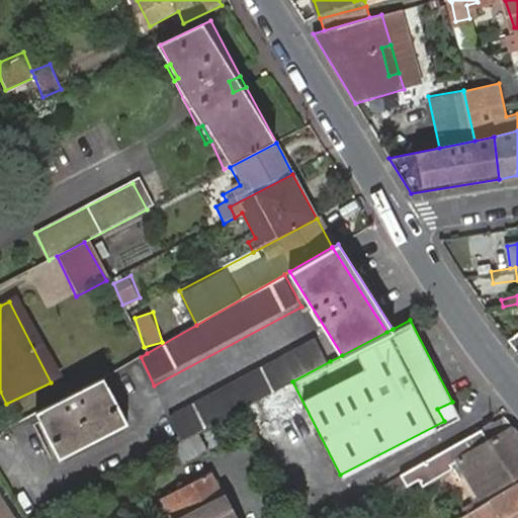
[(517,352),(517,328),(506,337),(517,352)]
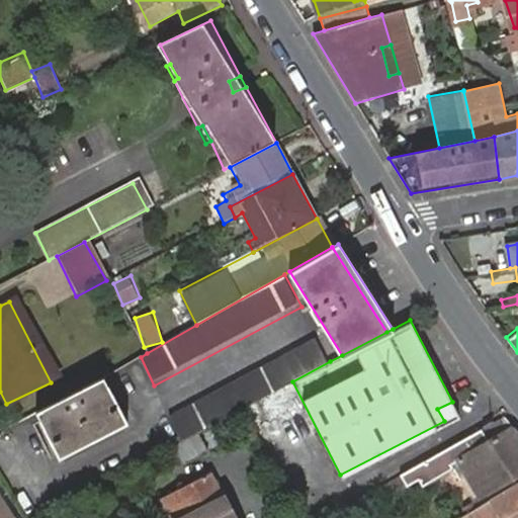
[(181,440),(292,381),(330,361),(316,334),(168,412),(181,440)]
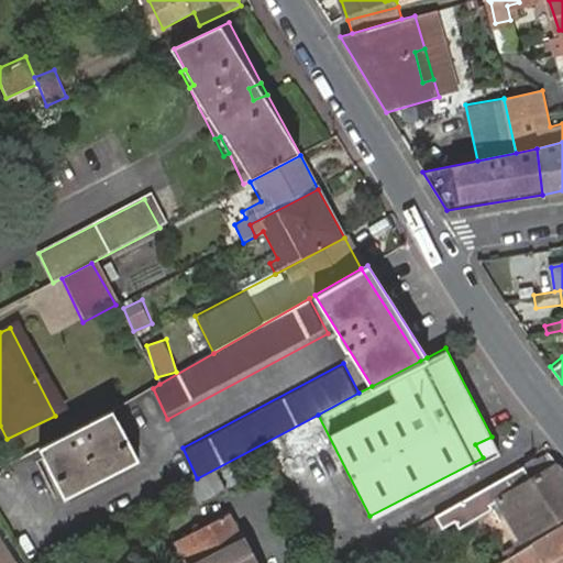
[(111,411),(42,451),(65,497),(136,460),(111,411)]
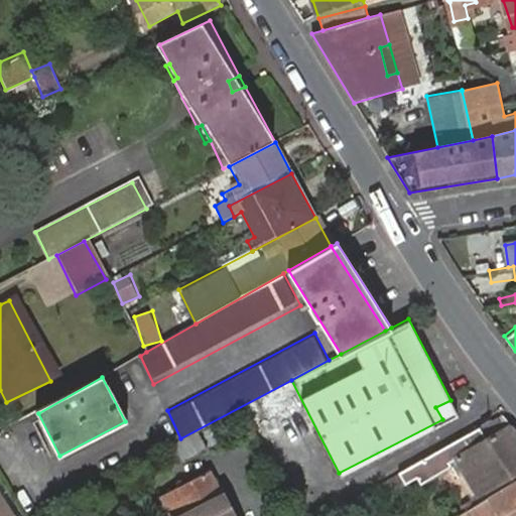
[(435,407),(442,419),(457,412),(450,400),(435,407)]
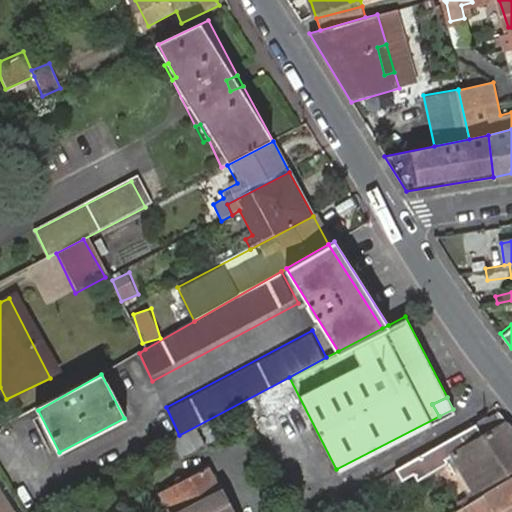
[(511,425),(499,410),(379,477),(387,490),(415,474),(419,481),(451,463),(447,458),(455,455),(476,492),(511,470),(511,425)]
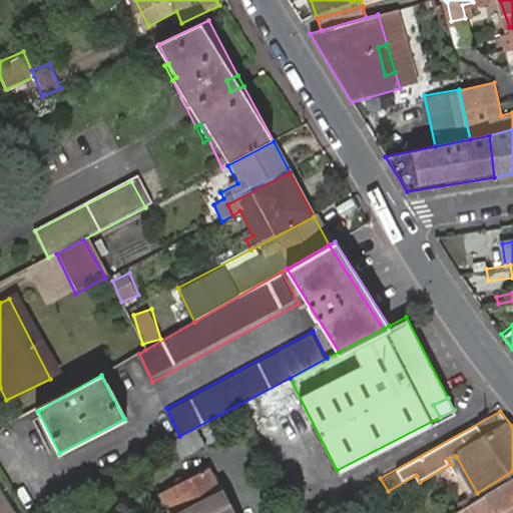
[(161,493),(170,512),(236,512),(211,466),(161,493)]
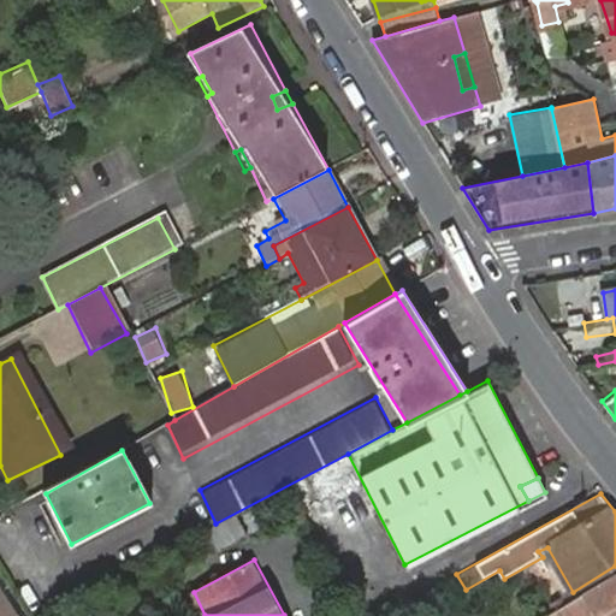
[(615,615),(615,572),(542,615),(615,615)]
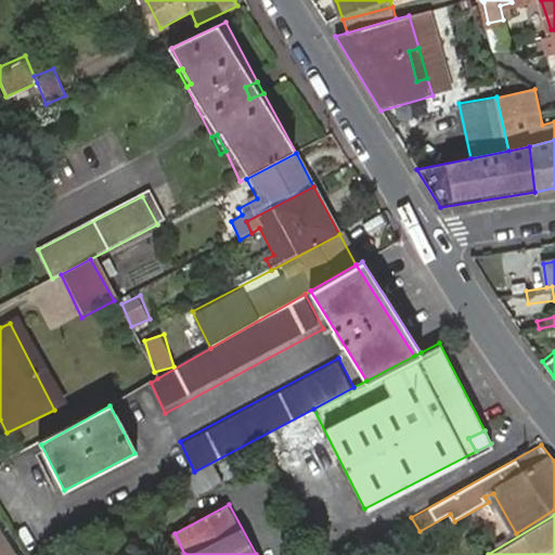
[(14,554),(0,531),(0,554),(14,554)]
